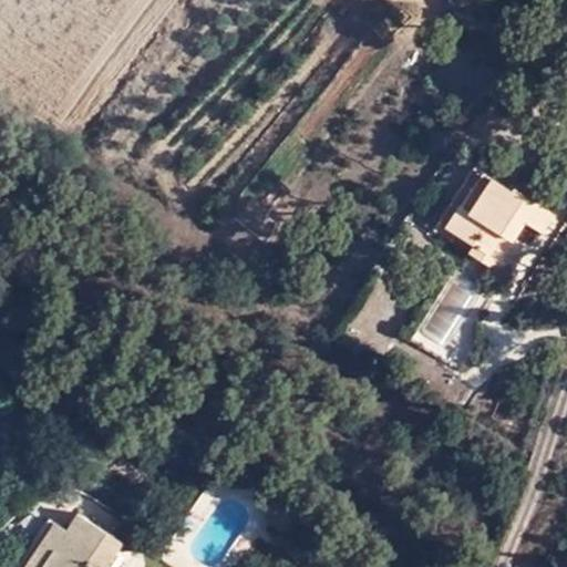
[(482,172),(444,226),(462,237),(482,250),(502,264),(528,224),(547,236),(560,216),(521,191),(517,195),(482,172)]
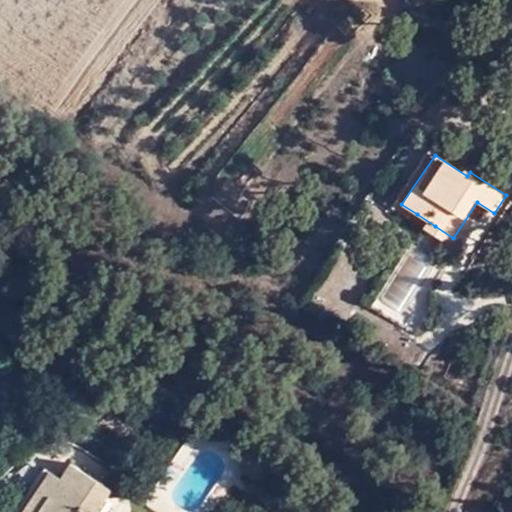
[(453,238),(435,226),(430,233),(449,244),(453,238)]
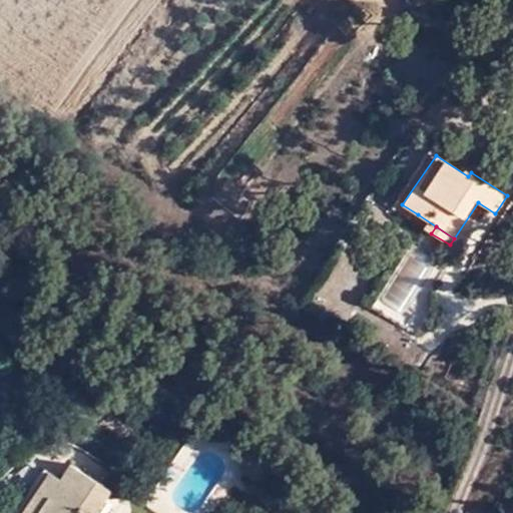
[(385,302),(405,315),(437,263),(417,249),(385,302)]
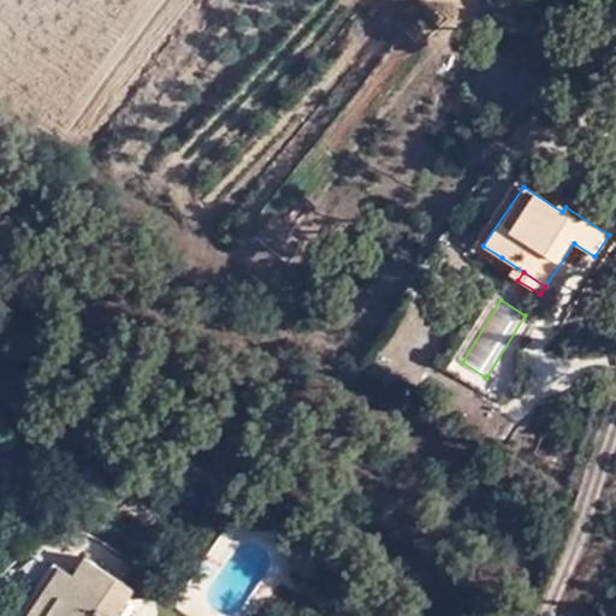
[(111,615),(112,615),(131,584),(86,554),(72,574),(43,615),(34,615),(30,614),(28,615),(111,615)]
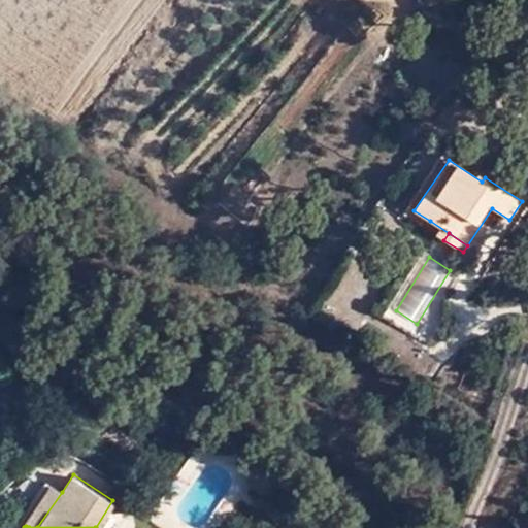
[(29,527),(37,527),(62,492),(51,486),(26,526),(29,527)]
